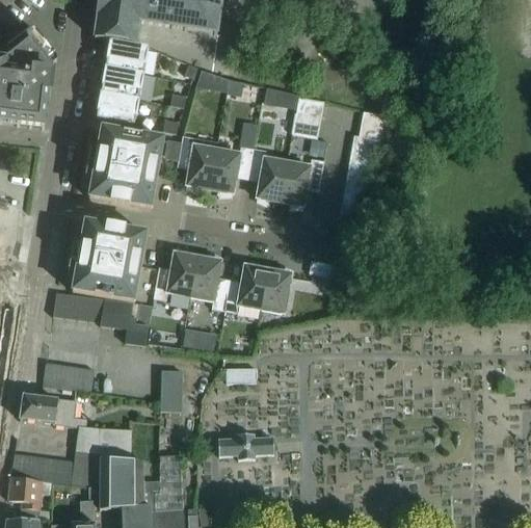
[(217,32),(221,0),(99,0),(95,36),(136,42),(138,22),(216,32),(216,31),(217,32)]
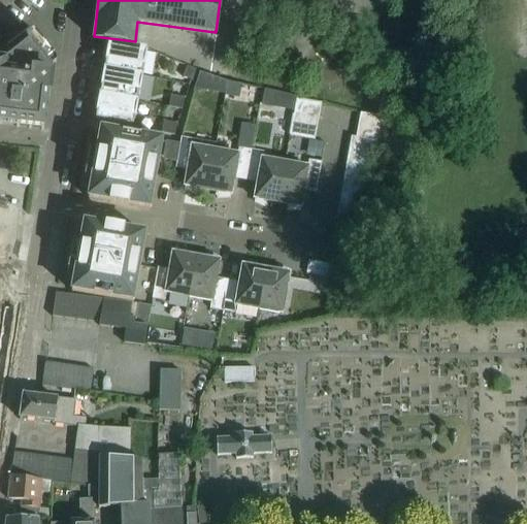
[(0,122),(43,127),(47,92),(50,92),(52,74),(50,73),(51,66),(45,59),(54,53),(33,27),(7,47),(12,55),(5,60),(0,59),(0,122)]
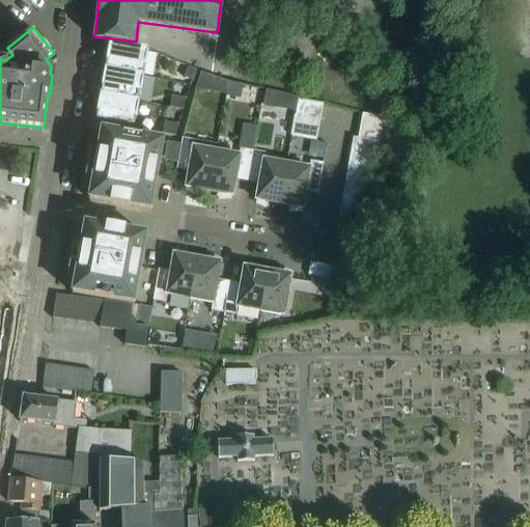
[(105,65),(143,73),(148,46),(109,39),(106,58),(107,58),(106,65),(105,65)]
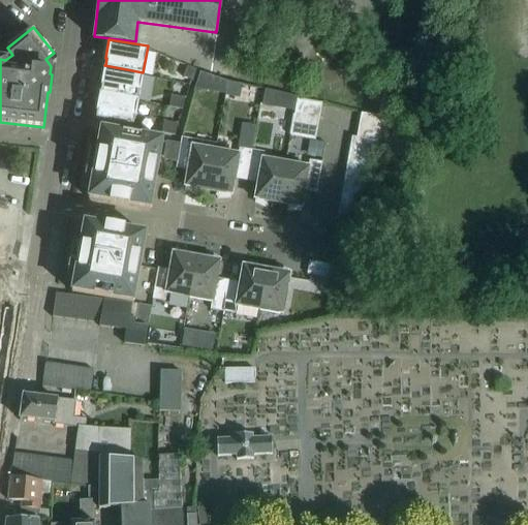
[(188,63),(184,72),(196,78),(200,68),(188,63)]
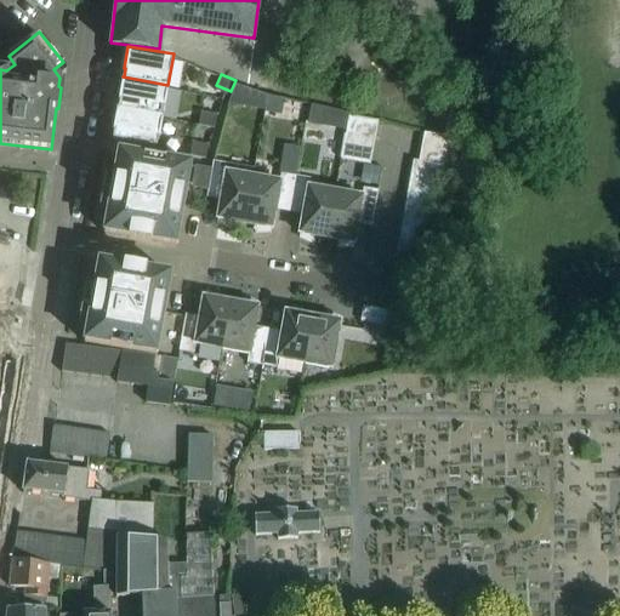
[(161,115),(168,85),(123,77),(118,98),(119,98),(118,107),(117,107),(161,115)]
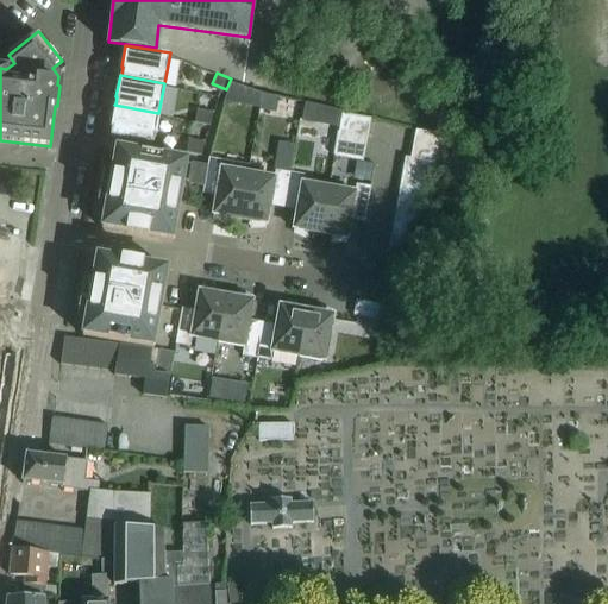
[(154,143),(158,113),(114,105),(111,126),(112,126),(111,136),(154,143)]
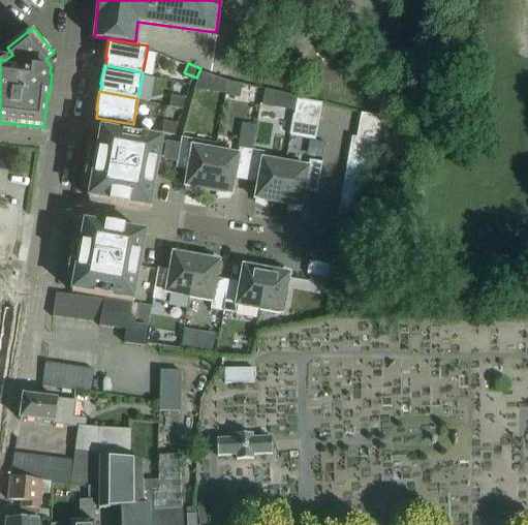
[(172,92),(169,103),(183,105),(185,94),(172,92)]
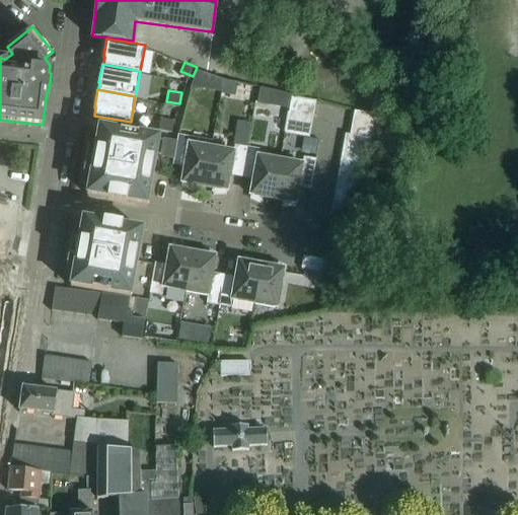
[(289,106),(313,111),(315,98),(291,94),(289,106)]
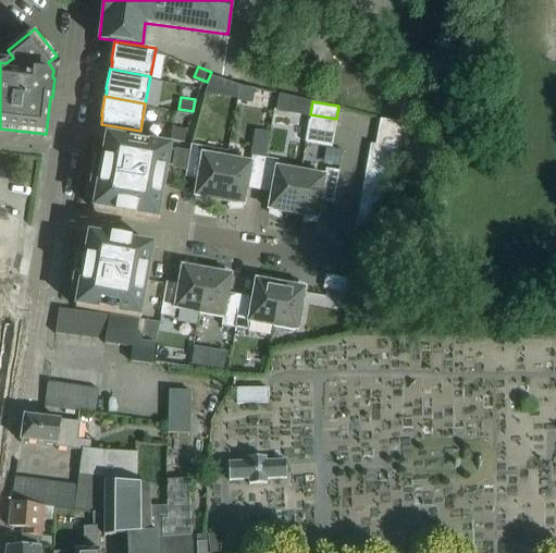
[(334,132),(336,119),(310,114),(308,127),(334,132)]
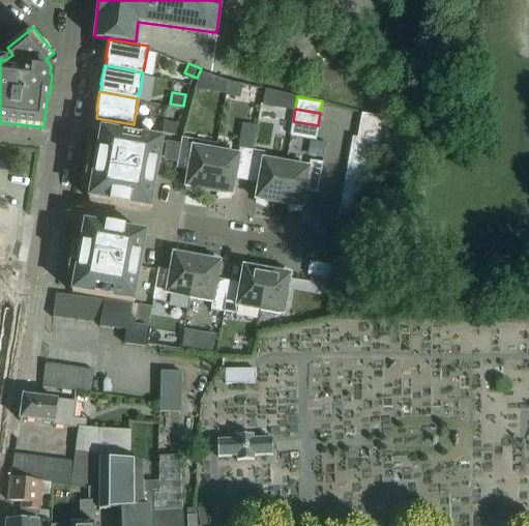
[(359,123),(390,128),(398,117),(361,111),(359,123)]
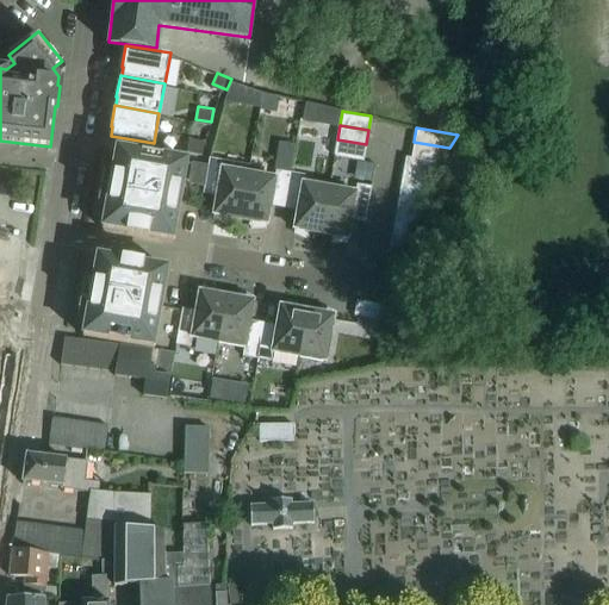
[(190,136),(187,149),(202,151),(205,138),(190,136)]
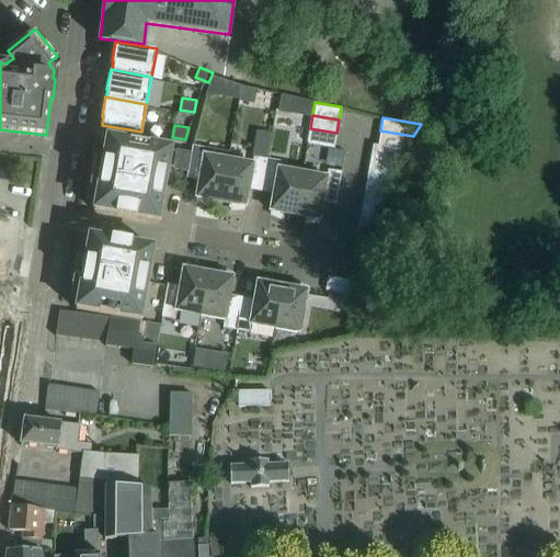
[(334,146),(336,133),(310,128),(308,141),(334,146)]
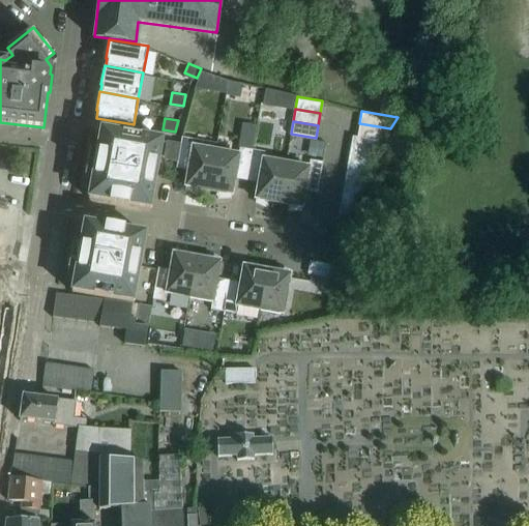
[(383,140),(390,128),(359,123),(357,135),(383,140)]
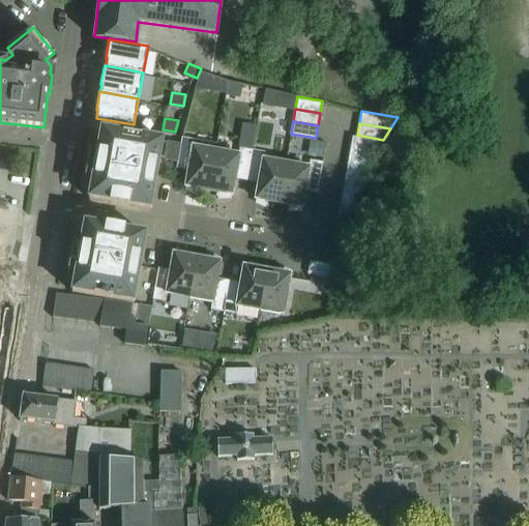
[(163,138),(101,127),(97,149),(91,148),(91,146),(90,146),(85,175),(86,175),(86,173),(92,174),(89,196),(150,207),(163,138)]
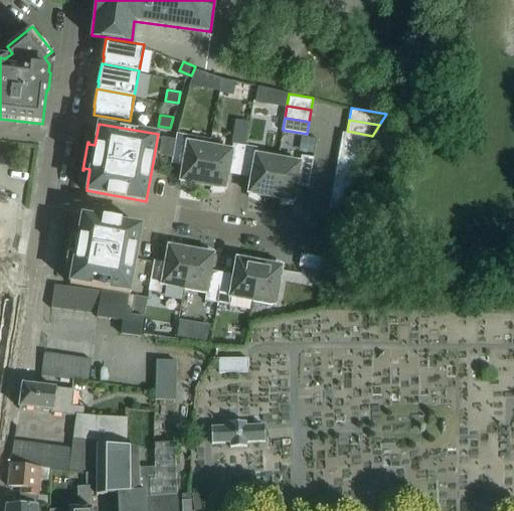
[(347,131),(343,130),(340,142),(364,148),(372,136),(347,131)]
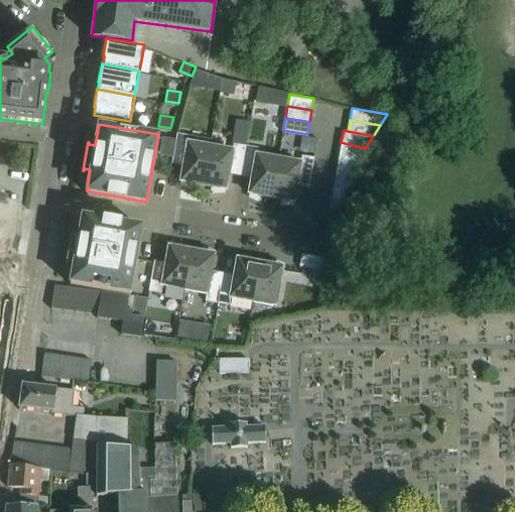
[(204,183),(210,144),(187,140),(189,133),(177,131),(172,155),(184,157),(180,179),(181,179),(181,182),(191,187),(195,181),(204,183)]
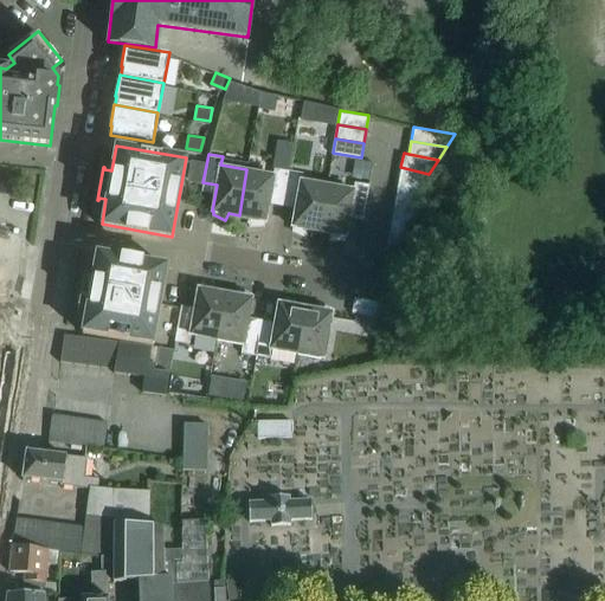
[(283,198),(289,168),(275,166),(272,174),(246,169),(239,215),(250,217),(250,224),(263,224),(264,219),(265,220),(270,194),(283,198)]
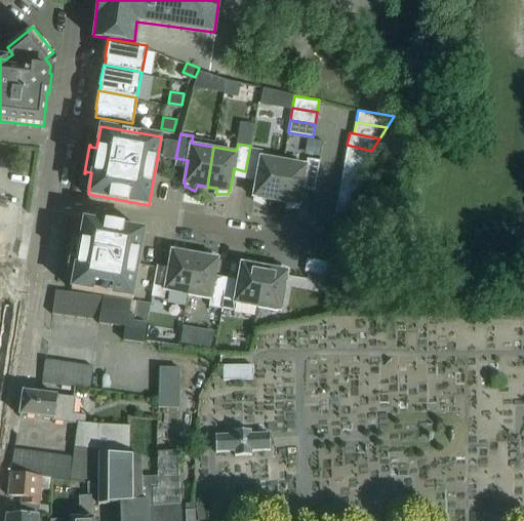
[(369,162),(371,151),(347,145),(345,157),(369,162)]
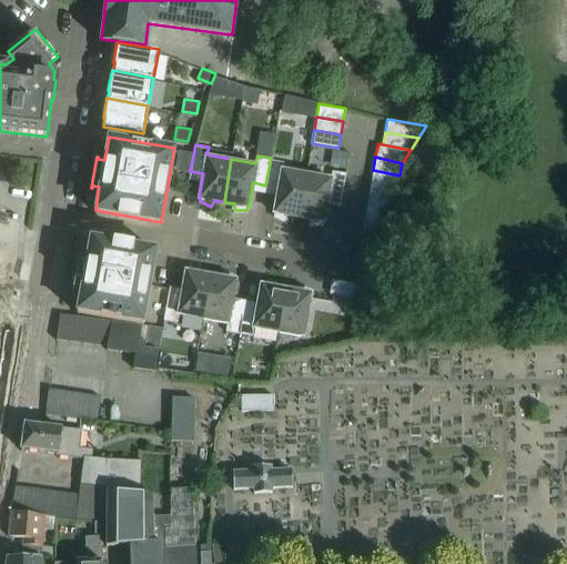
[(299,215),(306,172),(282,169),(284,160),(271,158),(265,185),(279,188),(274,211),(275,211),(274,214),(286,220),(289,213),(299,215)]
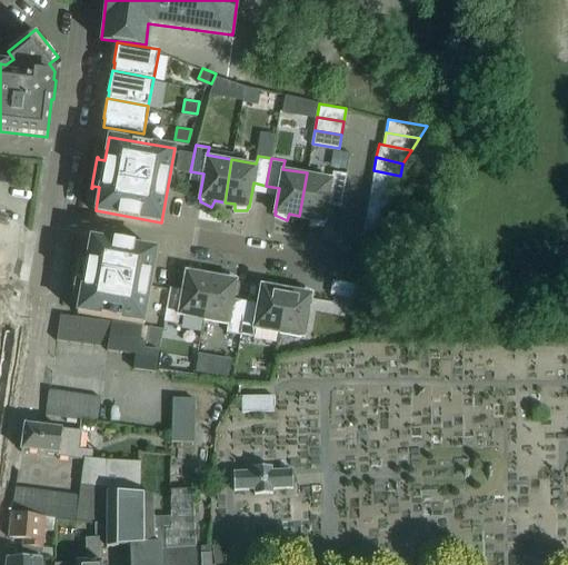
[(307,172),(299,216),(309,217),(310,225),(322,224),(324,220),(325,220),(328,197),(341,199),(347,171),(332,169),(331,177),(307,172)]
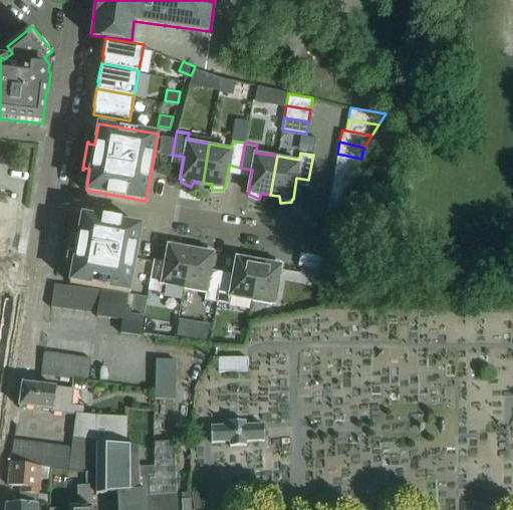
[(359,171),(361,159),(337,154),(335,166),(359,171)]
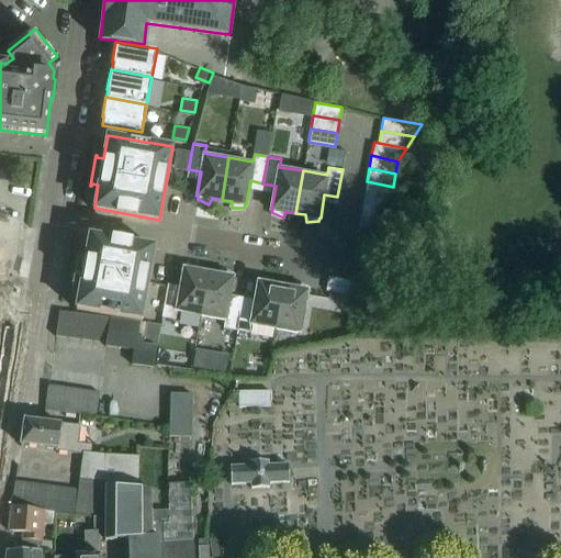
[(391,199),(393,187),(367,181),(365,194),(391,199)]
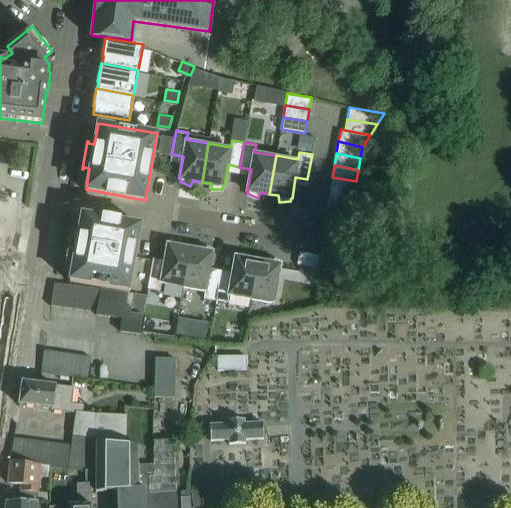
[(354,193),(356,181),(332,177),(330,189),(354,193)]
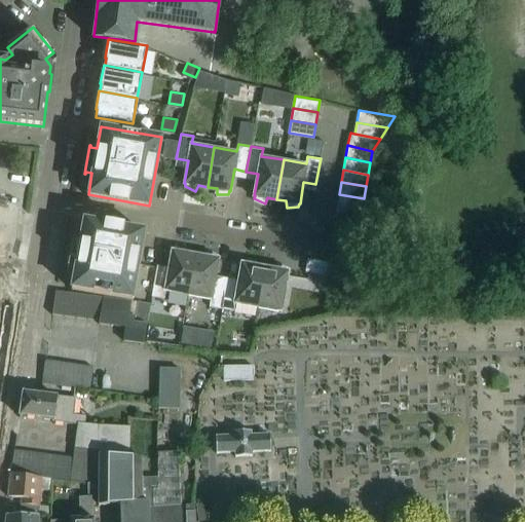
[(362,211),(364,198),(339,194),(337,207),(362,211)]
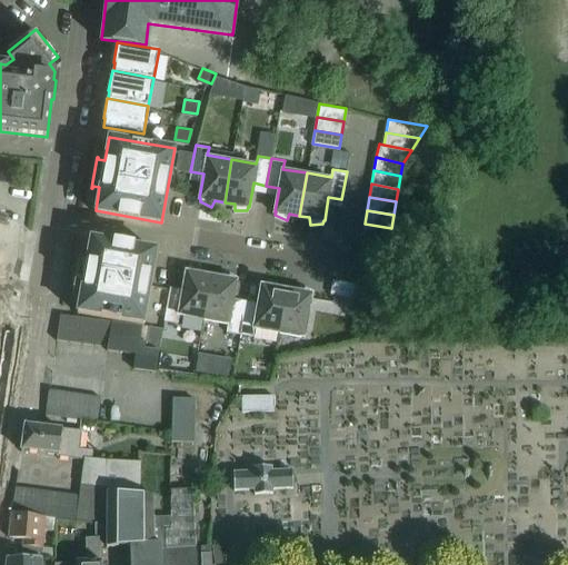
[(389,241),(391,228),(365,224),(362,237),(389,241)]
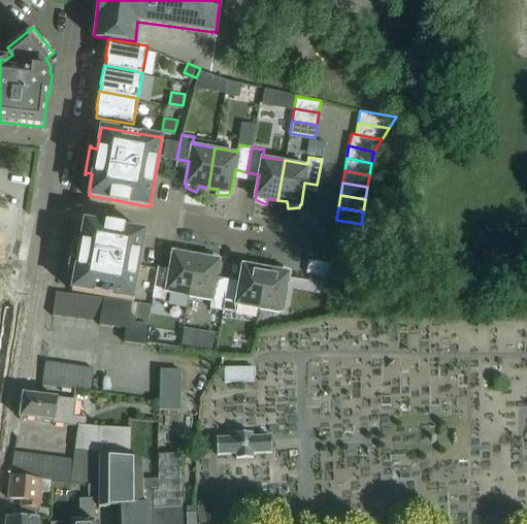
[(145,231),(84,220),(80,241),(74,240),(74,238),(72,238),(67,266),(69,267),(69,265),(75,266),(72,288),(133,299),(145,231)]
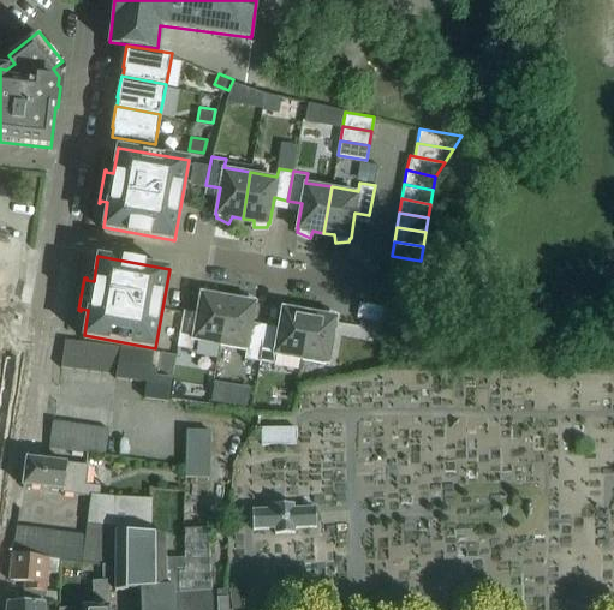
[(220,342),(228,295),(218,294),(216,287),(203,287),(202,292),(202,291),(197,317),(183,314),(178,344),(192,346),(194,338),(220,342)]
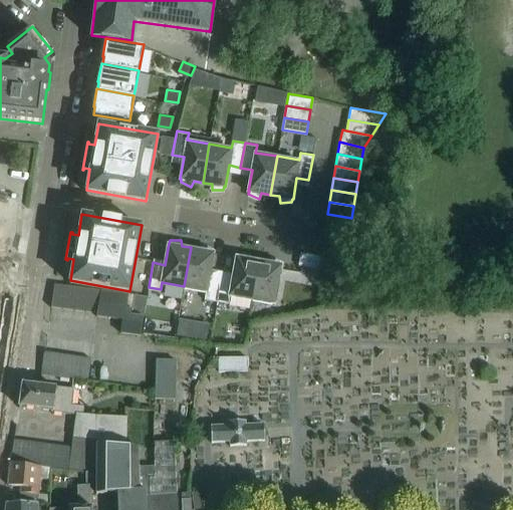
[(217,299),(221,275),(209,273),(213,252),(212,251),(213,248),(202,244),(200,249),(191,247),(184,286),(206,290),(205,297),(217,299)]
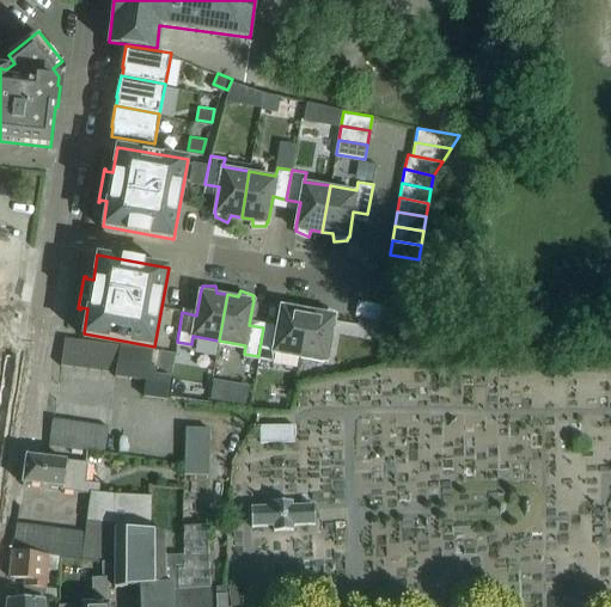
[(388,304),(359,299),(355,313),(385,319),(388,304)]
